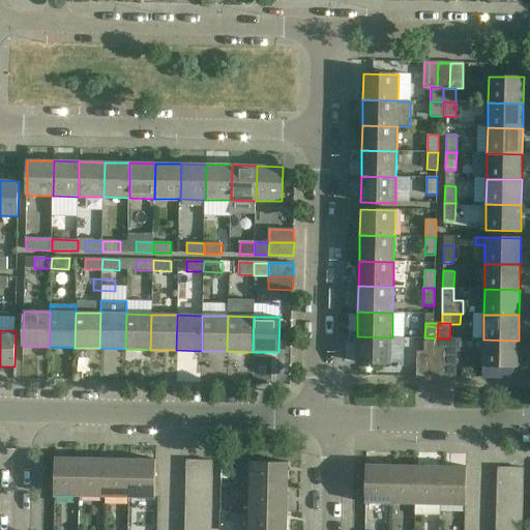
[(392,337),(357,336),(356,362),(391,363),(392,337)]
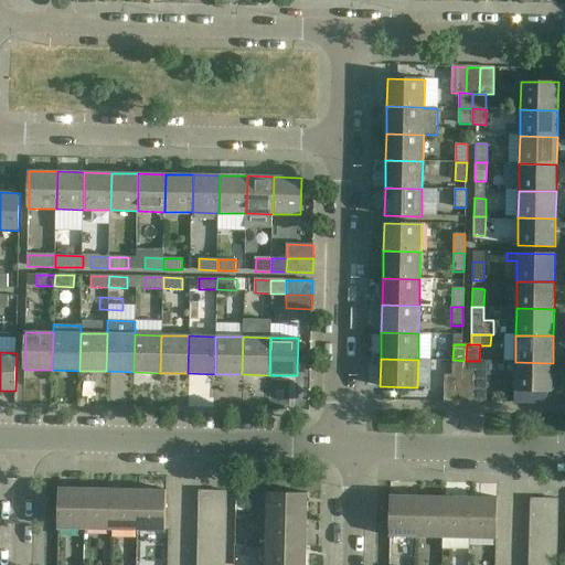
[(466,361),(452,360),(452,375),(459,375),(466,375),(466,361)]
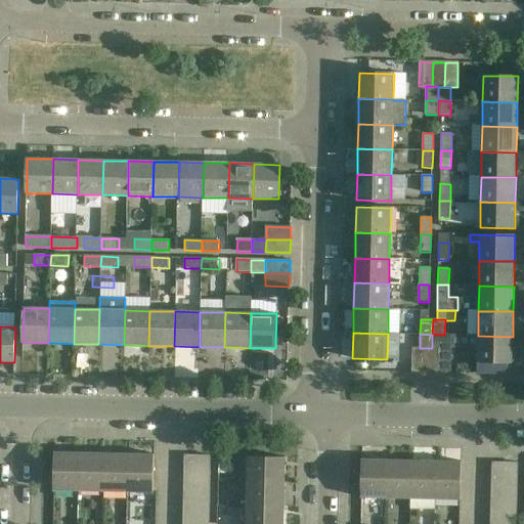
[(444,335),(432,335),(432,348),(438,349),(444,349),(444,335)]
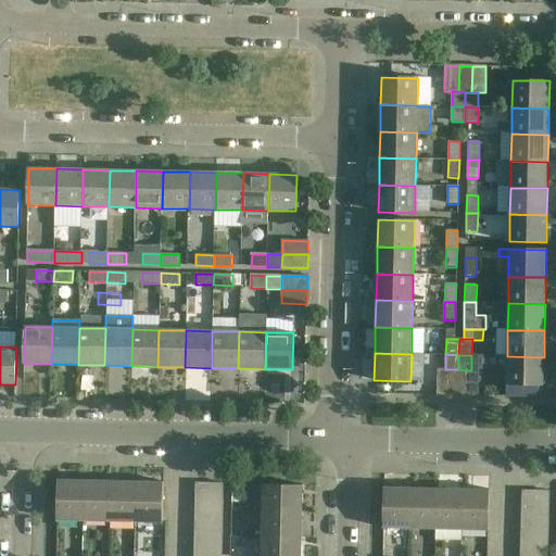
[(544,357),(507,356),(506,383),(543,384),(544,357)]
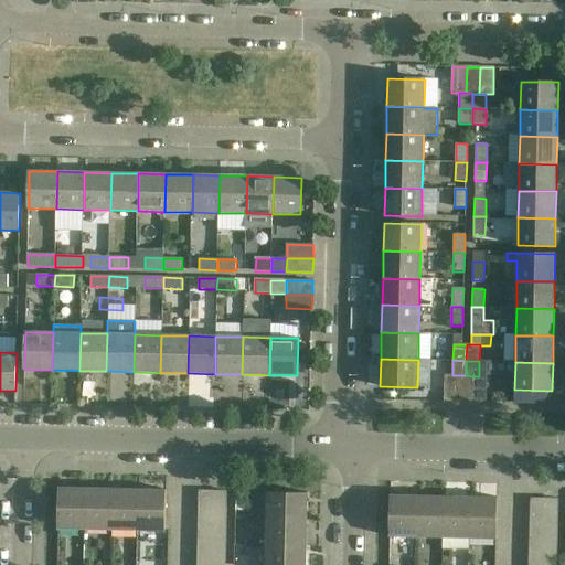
[(445,375),(445,380),(445,402),(458,402),(459,375),(452,375),(445,375)]
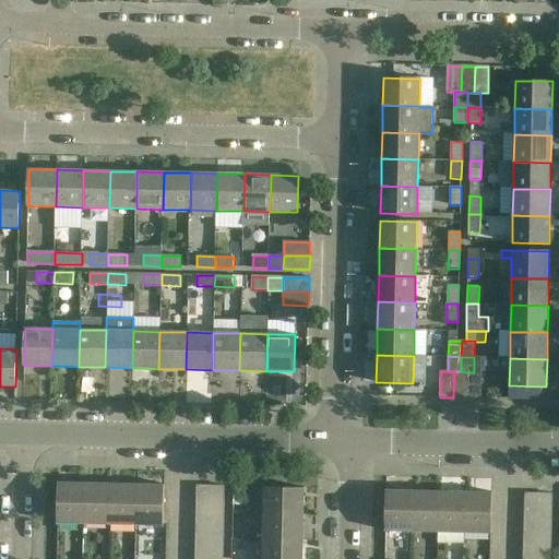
[(461,371),(454,371),(453,397),(467,399),(467,372),(461,371)]
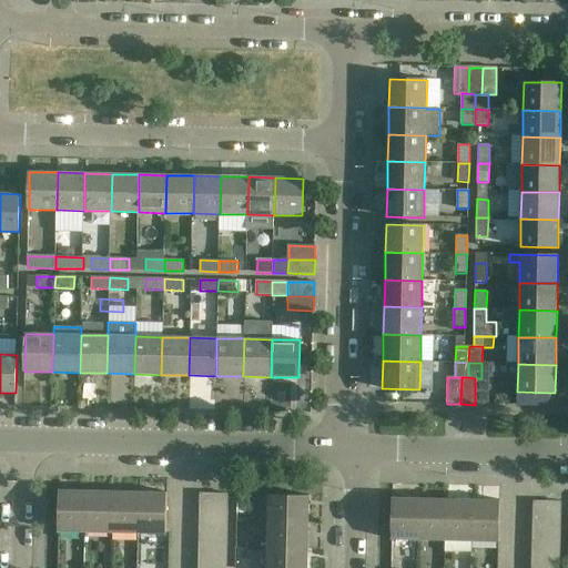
[(482,378),(475,378),(475,405),(489,405),(489,378),(482,378)]
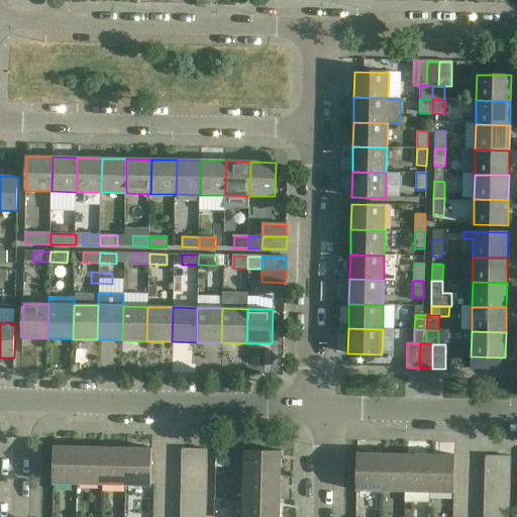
[(80,446),(54,446),(53,484),(79,485),(80,446)]
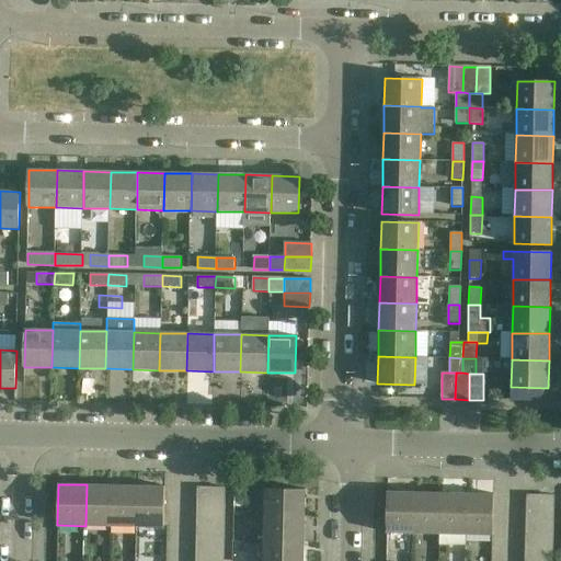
[(112,485),(87,484),(86,526),(111,526),(112,485)]
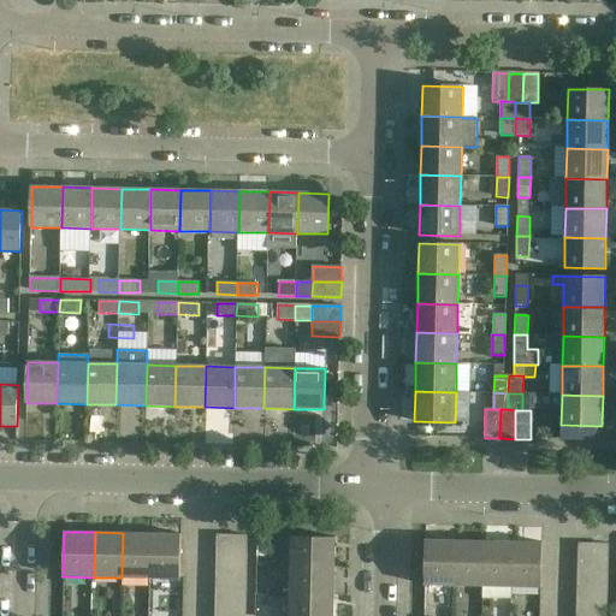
[(153,533),(123,533),(122,578),(152,579),(153,533)]
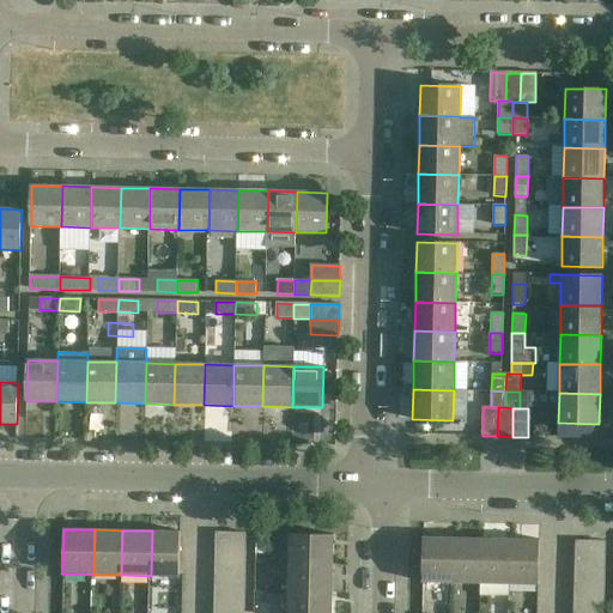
[(180,532),(152,530),(151,576),(178,577),(180,532)]
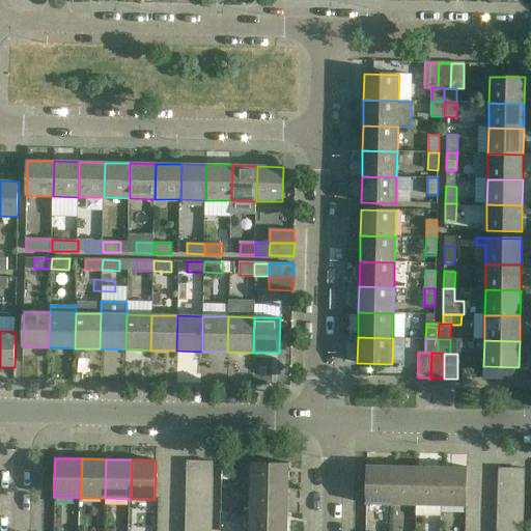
[(213,462),(187,462),(187,475),(213,476),(213,462)]
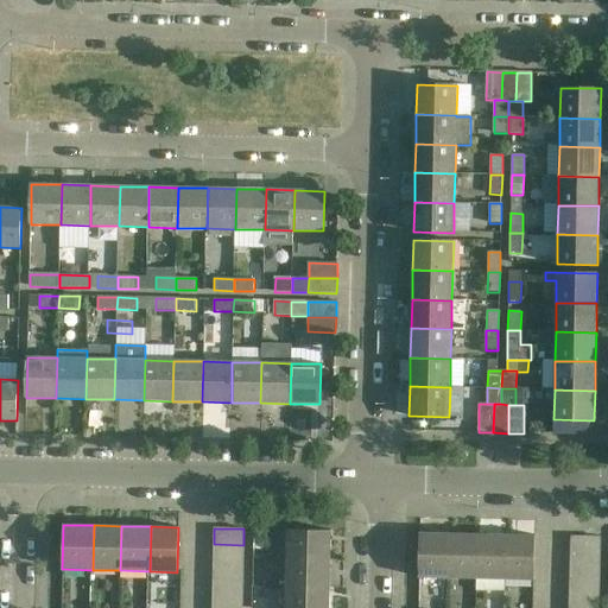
[(287,530),(287,531),(286,558),(331,559),(331,531),(287,530)]
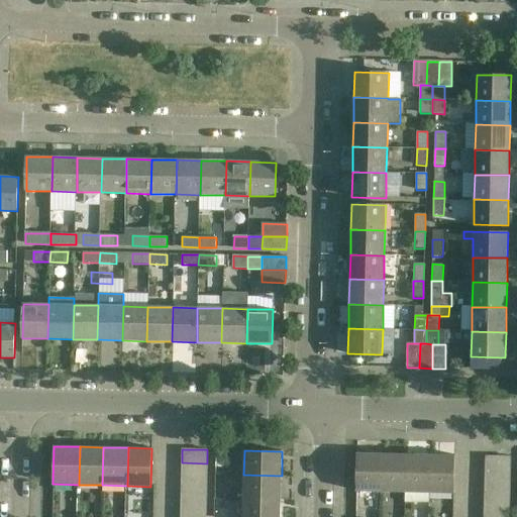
[(382,453),(356,453),(356,491),(381,492),(382,453)]
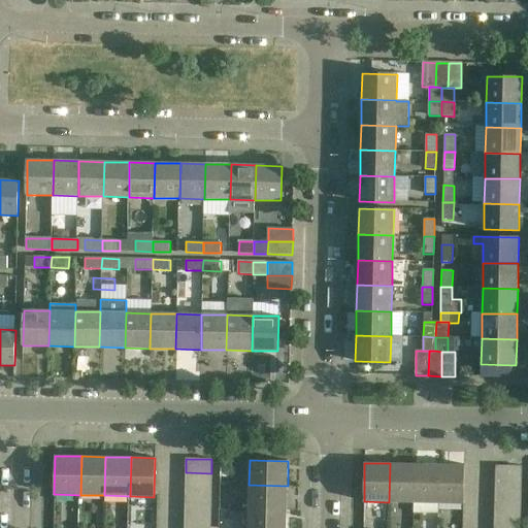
[(415,464),(390,463),(389,502),(414,503),(415,464)]
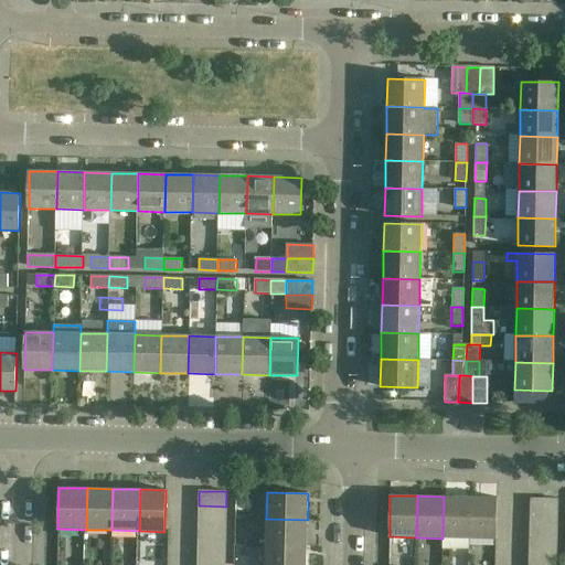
[(470,497),(444,497),(443,539),(469,539),(470,497)]
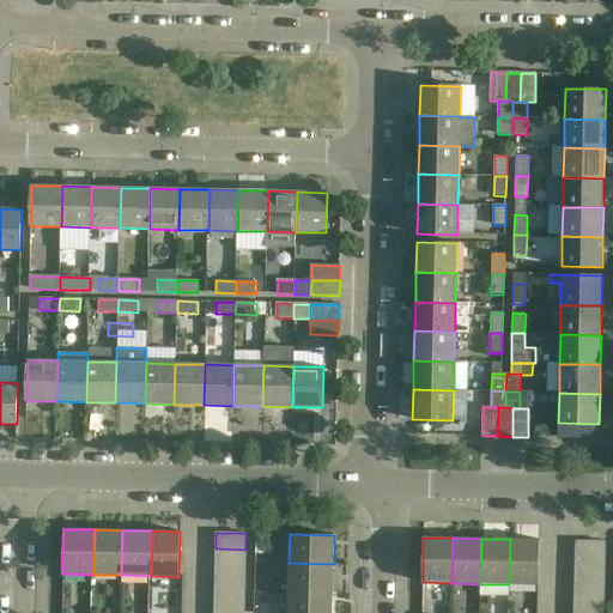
[(540,540),(510,539),(509,584),(539,586),(540,540)]
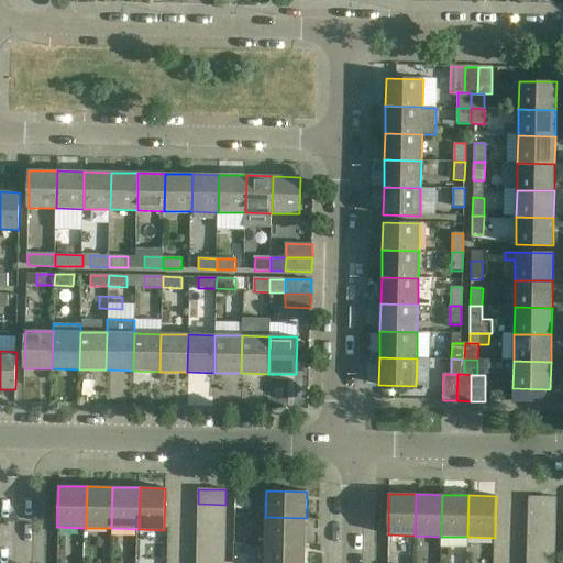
[(558,497),(529,497),(528,511),(556,512),(558,497)]
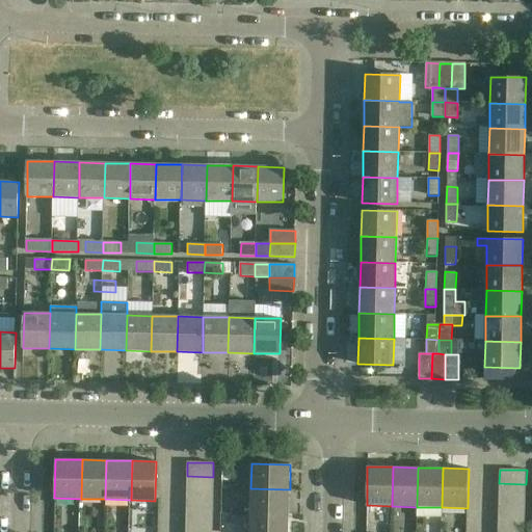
[(213,477),(187,476),(187,488),(213,489),(213,477)]
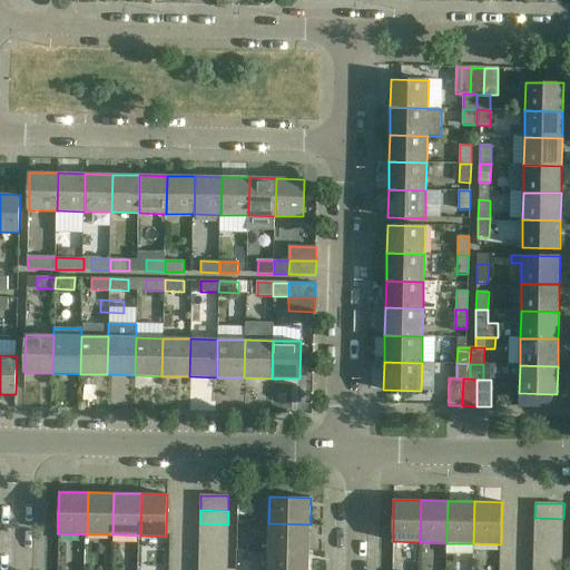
[(563,519),(534,518),(534,531),(563,532),(563,519)]
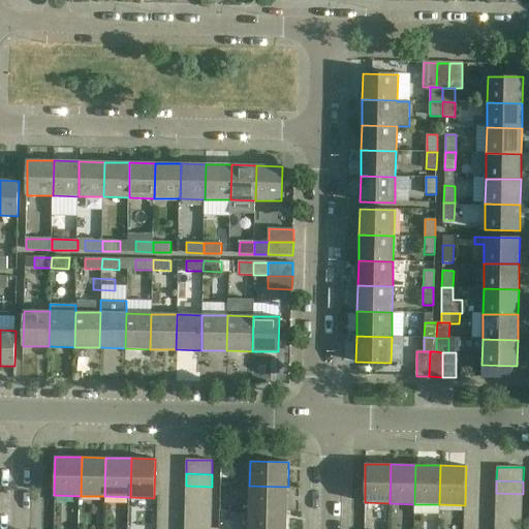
[(212,487),(186,486),(185,497),(212,498),(212,487)]
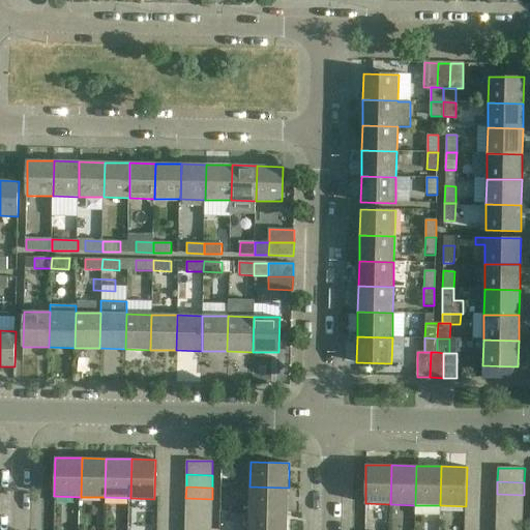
[(289,488),(249,487),(248,511),(288,512),(289,488)]
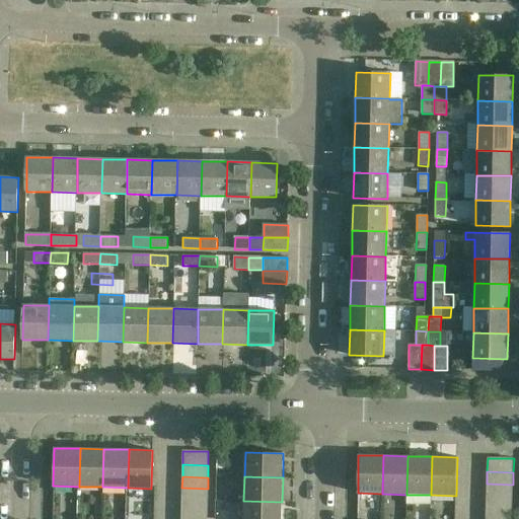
[(513,485),(487,484),(487,495),(513,496),(513,485)]
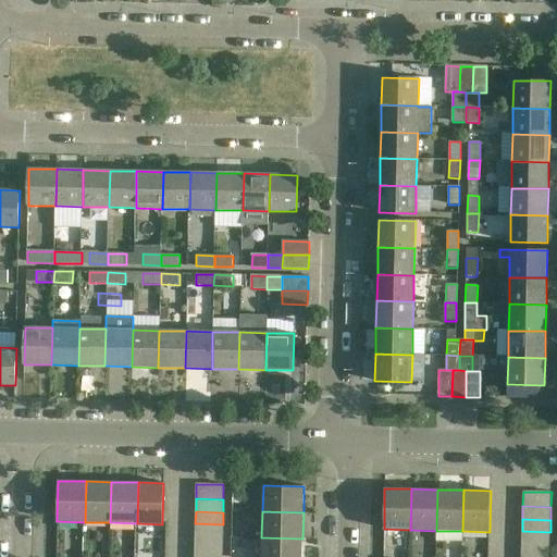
[(223,524),(195,523),(195,536),(222,537),(223,524)]
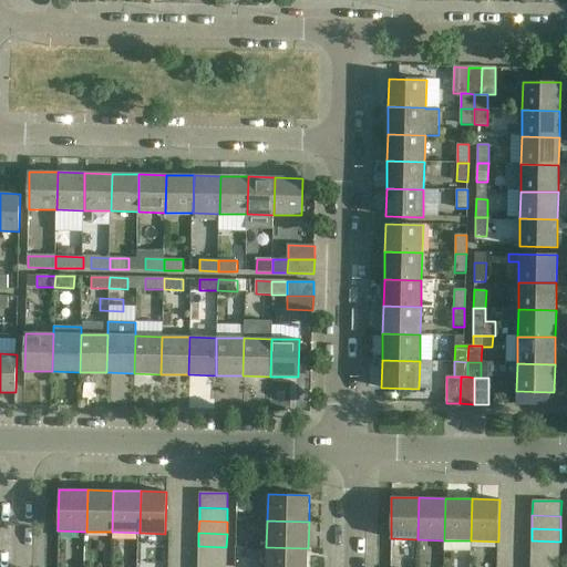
[(560,542),(532,540),(531,554),(559,555),(560,542)]
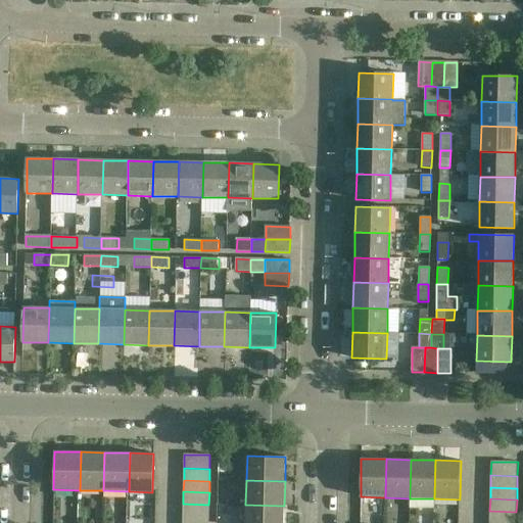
[(208,505),(183,504),(183,516),(208,517),(208,505)]
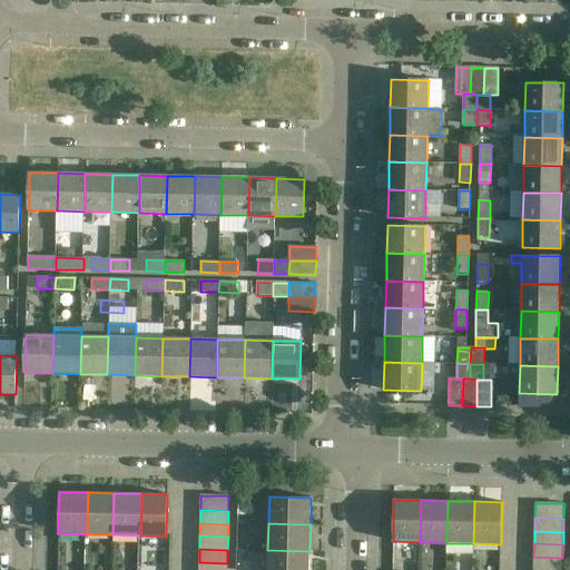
[(308,569),(310,551),(267,550),(267,569),(308,569)]
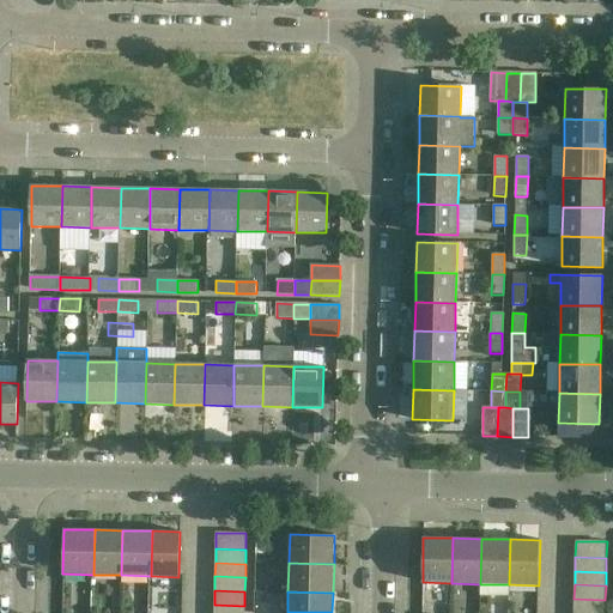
[(605,612),(605,600),(574,599),(574,612),(576,612),(605,612)]
